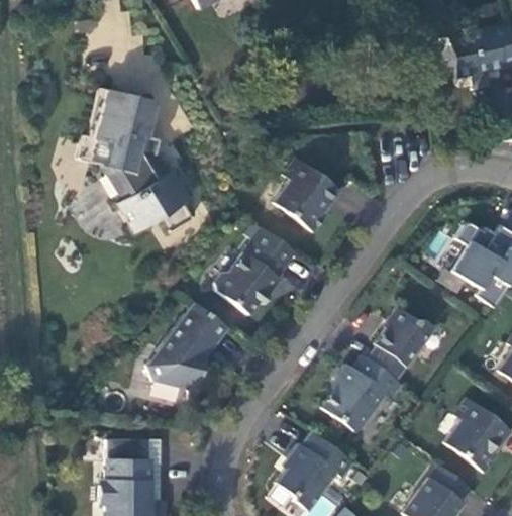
[(196,0),(201,8),(215,0),(196,0)]
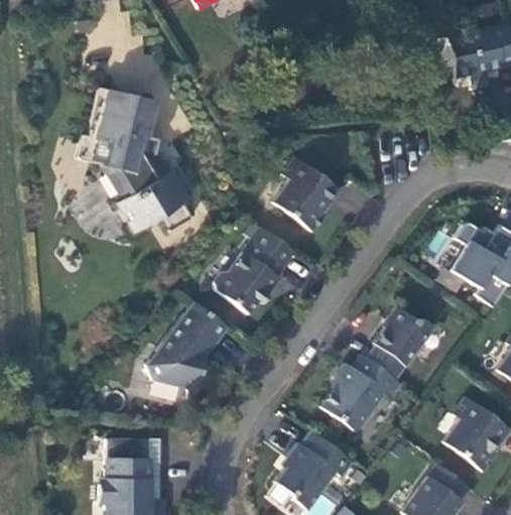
[(510,23),(449,36),(457,77),(471,74),(472,78),(489,74),(488,71),(510,65),(510,23)]
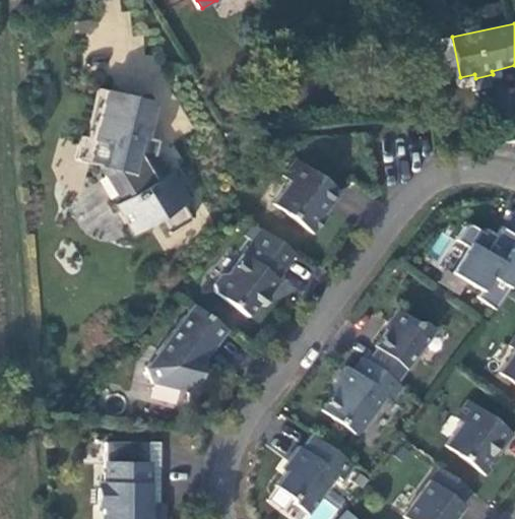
[(493,74),(475,78),(478,89),(495,85),(493,74)]
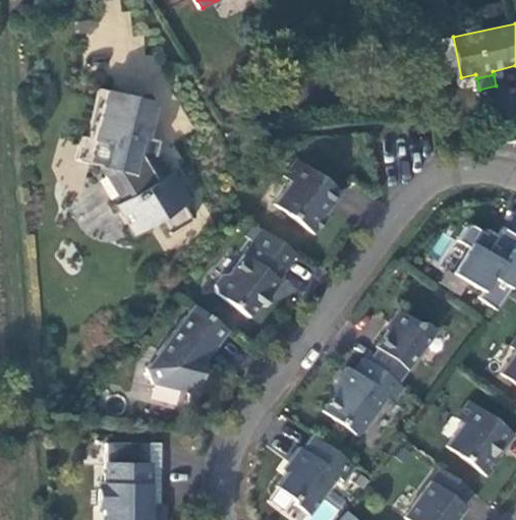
[(173,234),(197,220),(187,204),(194,198),(176,170),(169,174),(157,154),(161,138),(150,136),(159,101),(103,87),(91,136),(87,134),(80,159),(105,164),(126,199),(120,203),(139,233),(164,219),(173,234)]
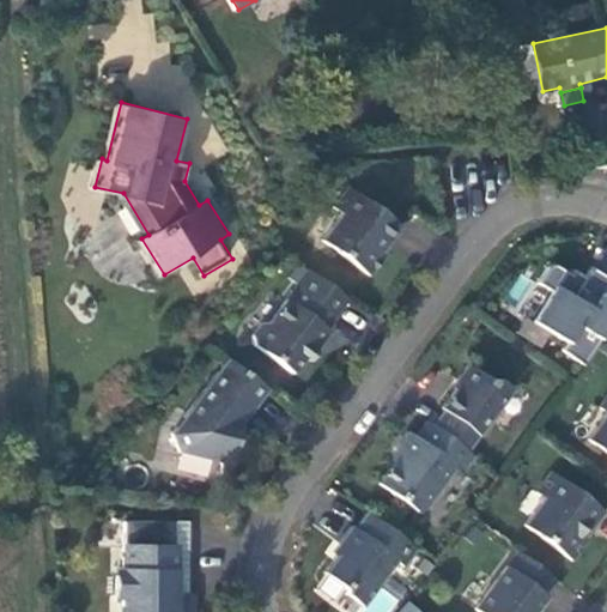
[(328,240),(375,276),(392,253),(383,247),(389,240),(394,243),(407,225),(354,187),(339,207),(347,212),(328,240)]
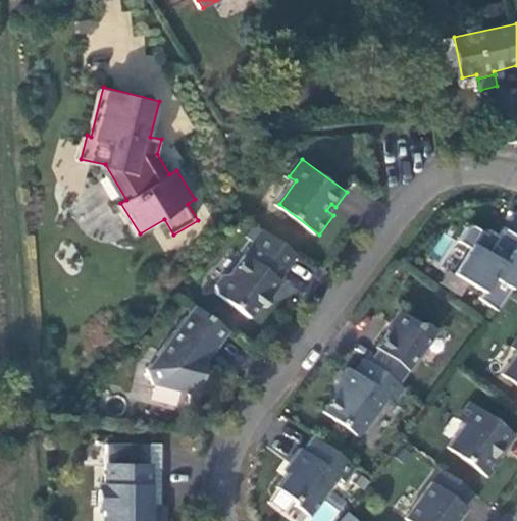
[(473,244),(458,280),(513,305),(516,298),(516,235),(473,216),(463,240),(473,244)]
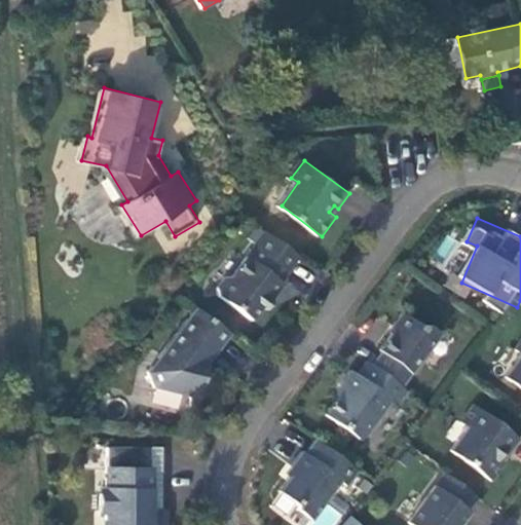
[(284,280),(302,256),(272,234),(264,246),(260,242),(236,274),(229,275),(221,287),(222,295),(255,319),(265,305),(268,307),(287,283),(284,280)]
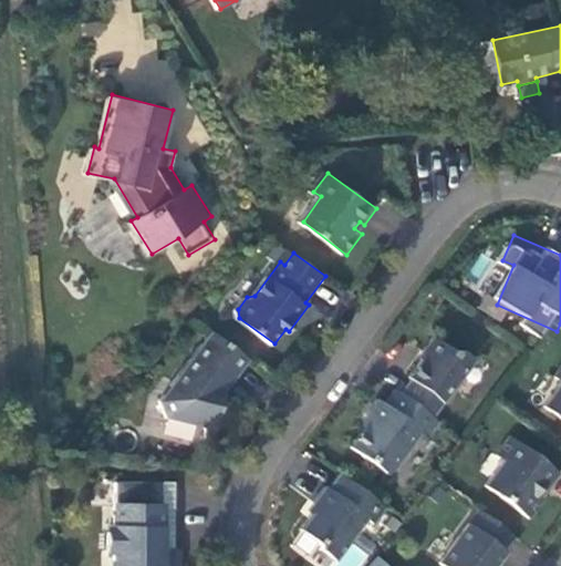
[(215,331),(163,401),(169,418),(208,428),(209,440),(211,441),(217,430),(222,411),(215,398),(222,388),(227,388),(250,358),(215,331)]
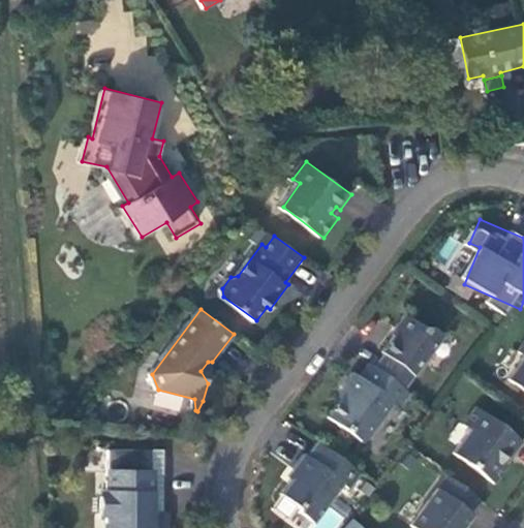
[(388,352),(377,366),(407,387),(447,335),(435,327),(428,328),(408,313),(398,327),(402,330),(386,350),(388,352)]
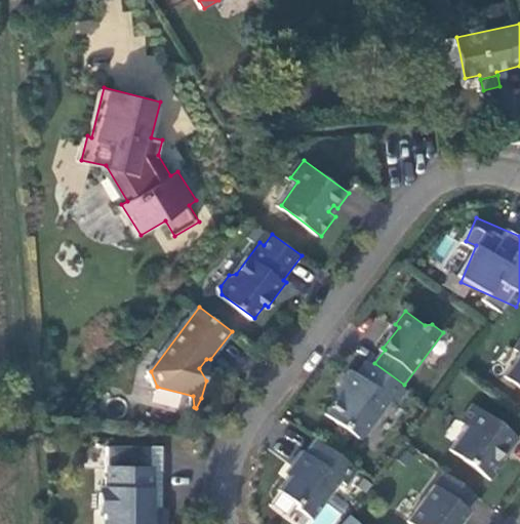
[(508,375),(519,384),(519,346),(518,348),(519,349),(519,360),(508,375)]
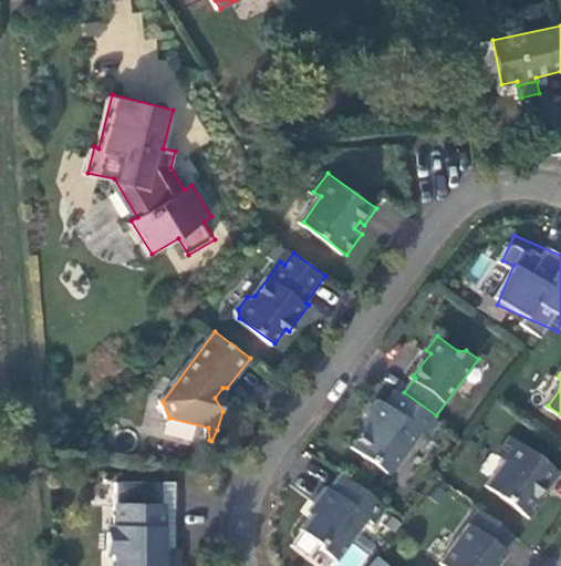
[(432,436),(444,422),(436,415),(404,392),(398,388),(388,403),(382,398),(370,413),(374,417),(353,445),(388,472),(396,471),(425,432),(432,436)]
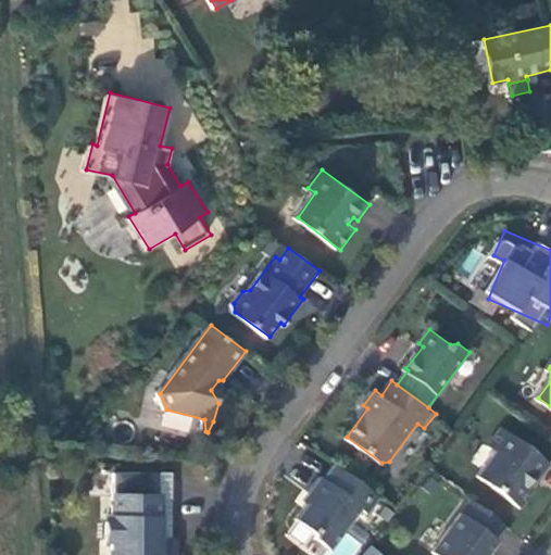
[(480,476),(524,507),(539,488),(531,482),(537,475),(541,478),(550,467),(550,461),(505,427),(491,445),(499,451),(480,476)]
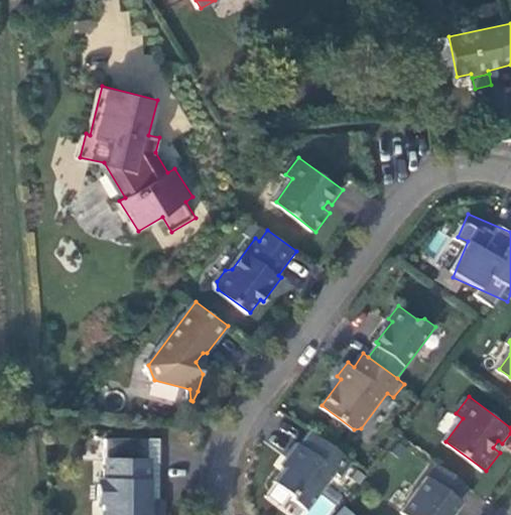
[(355,461),(311,429),(301,443),(299,441),(288,457),(292,460),(276,481),(293,494),(294,499),(307,510),(337,471),(344,476),(355,461)]
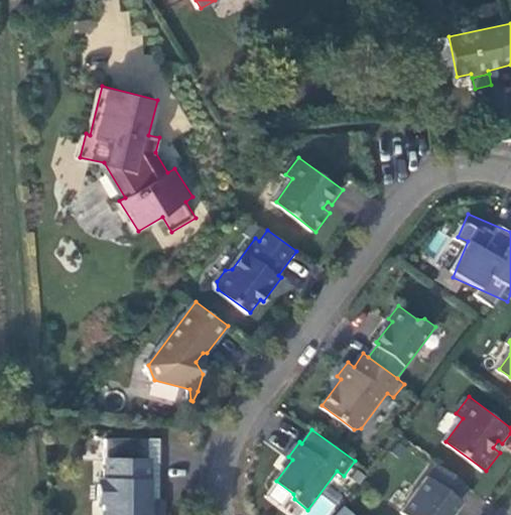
[(85,460),(107,460),(107,438),(86,437),(85,460)]
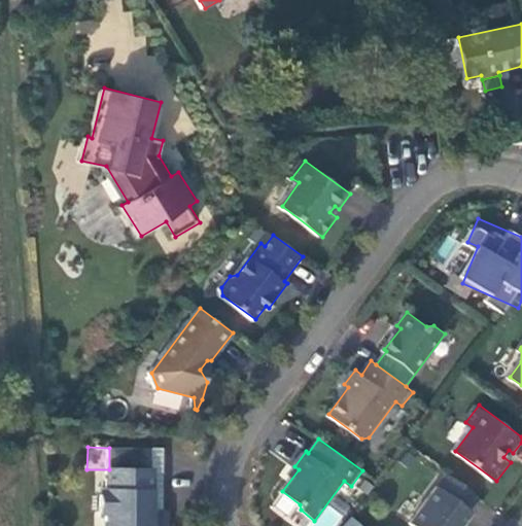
[(166,470),(153,470),(154,449),(109,448),(109,469),(109,490),(104,494),(103,509),(109,513),(108,525),(168,525),(169,513),(153,512),(153,492),(165,492),(166,470)]
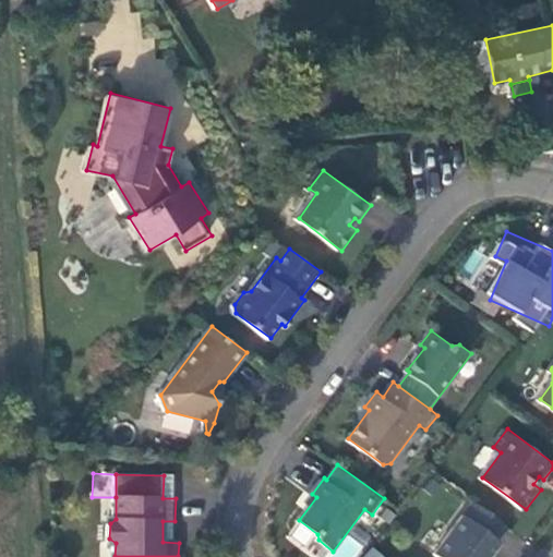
[(176,475),(164,475),(163,498),(176,498),(176,475)]
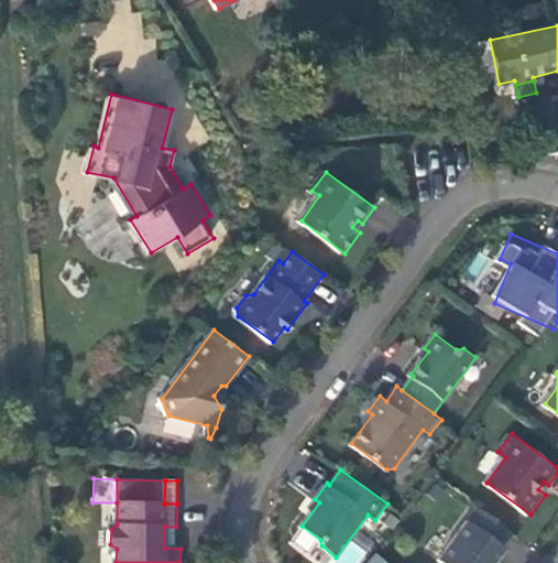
[(512,529),(480,506),(440,559),(446,562),(494,562),(506,548),(501,544),(512,529)]
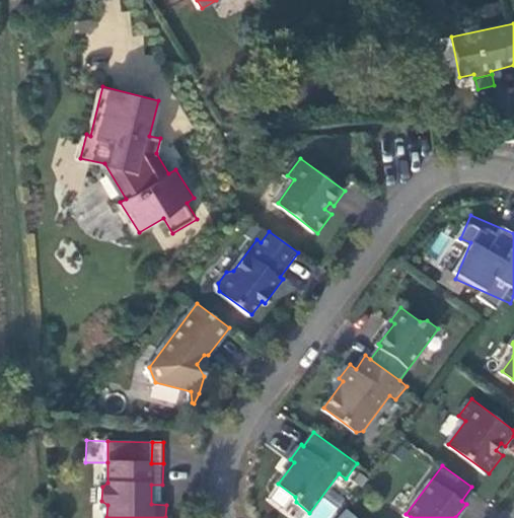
[(364,517),(352,507),(341,517),(364,517)]
